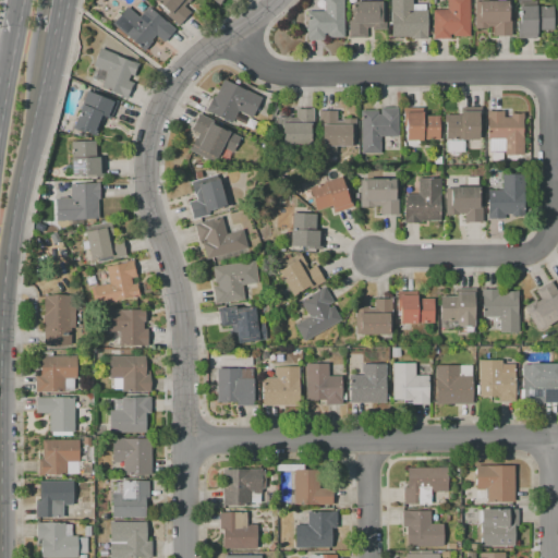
[(189,0),(183,7),(190,12),(178,25),(166,14),(168,11),(155,0),(189,0)]
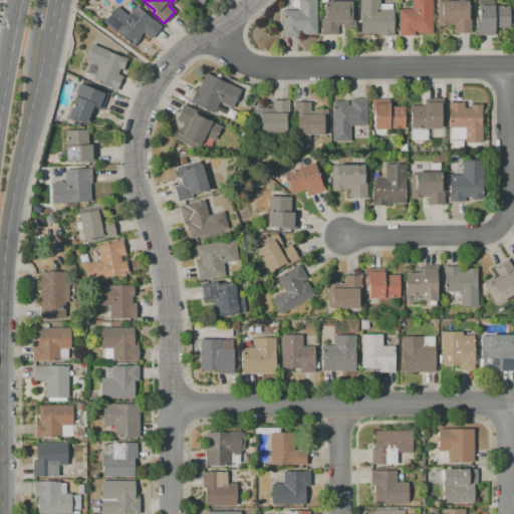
[(316,0),(316,34),(300,34),(300,31),(298,31),(298,36),(282,36),(282,10),(298,10),(298,0),(316,0)]
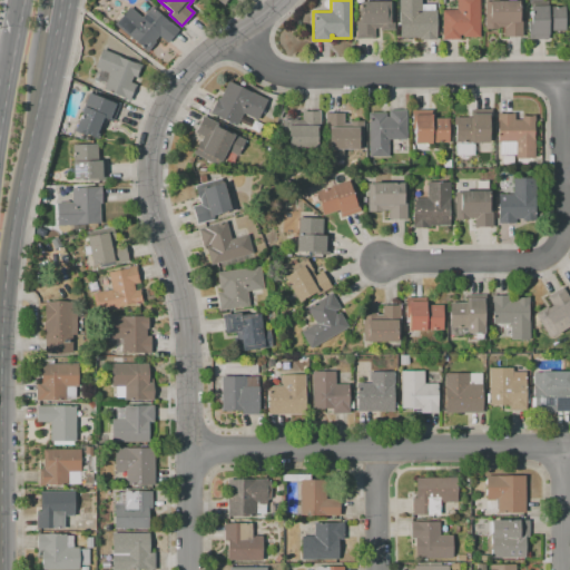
[(400,37),(399,0),(421,0),(421,5),(436,5),(436,39),(419,39),(419,37),(400,37)]
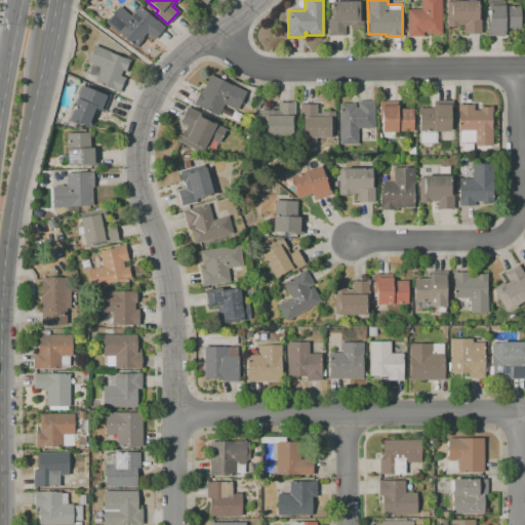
[(406,36),(406,9),(419,9),(419,0),(442,0),(442,34),(426,34),(426,32),(422,32),(422,36),(406,36)]
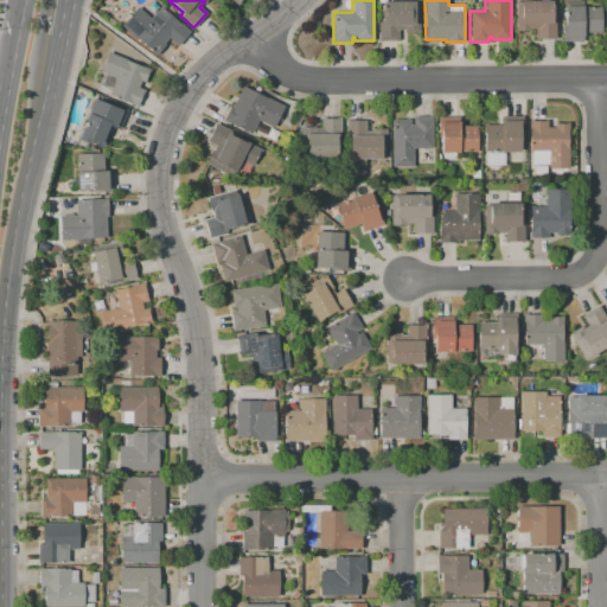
[(516,2),(551,1),(551,21),(555,21),(555,39),(537,39),(536,29),(531,29),(531,31),(516,31),(516,2)]
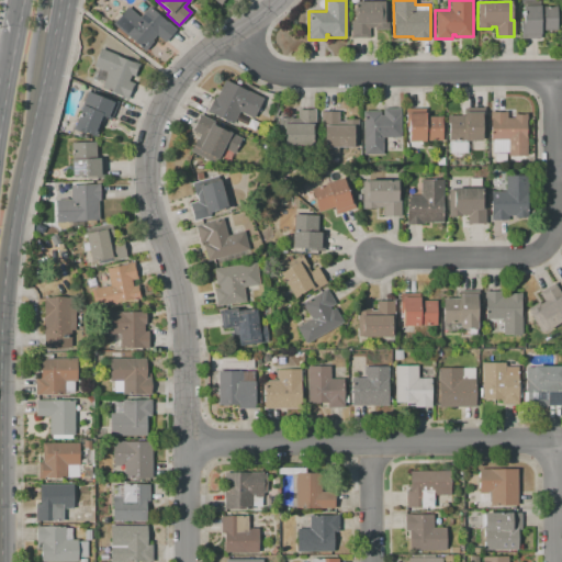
[(350,37),(350,21),(353,21),(353,2),(388,2),(388,30),(374,30),(374,27),(369,27),(369,37),(350,37)]
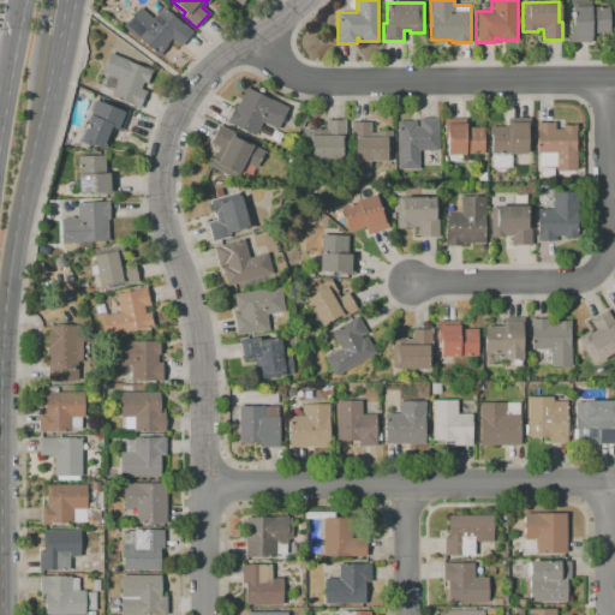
[(572,6),(609,6),(609,33),(591,34),(591,41),(569,41),(569,28),(572,28),(572,6)]
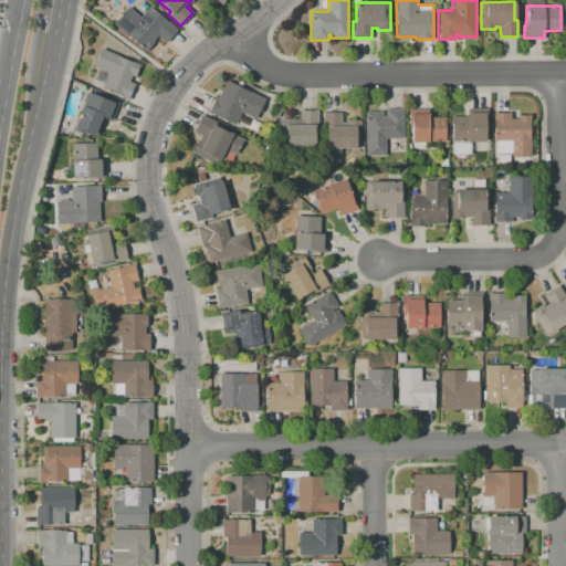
[(177,30),(166,42),(157,35),(153,40),(154,41),(145,51),(114,24),(128,7),(140,17),(149,7),(177,30)]
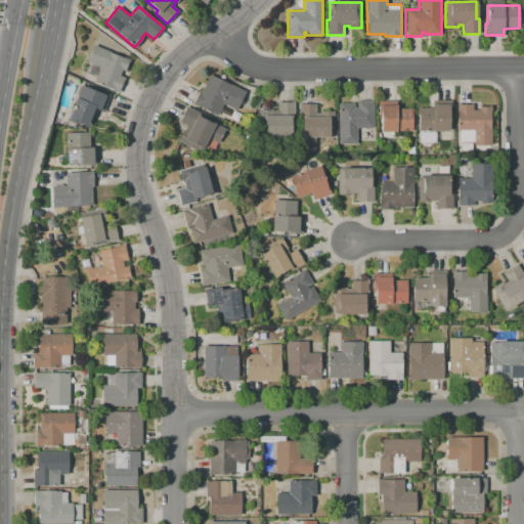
[(93,44),(129,59),(125,72),(122,71),(120,76),(124,78),(118,92),(94,83),(100,68),(86,61),(93,44)]
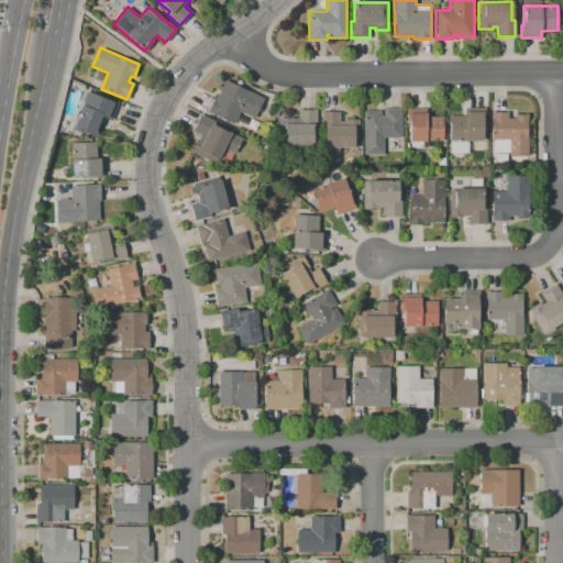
[(225,79),(264,99),(254,119),(240,111),(233,124),(207,111),(214,97),(216,98),(225,79)]
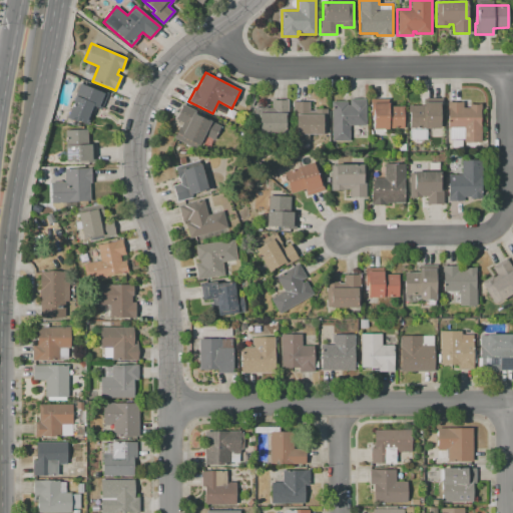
[(78,83),(104,94),(99,108),(94,106),(87,125),(65,116),(78,83)]
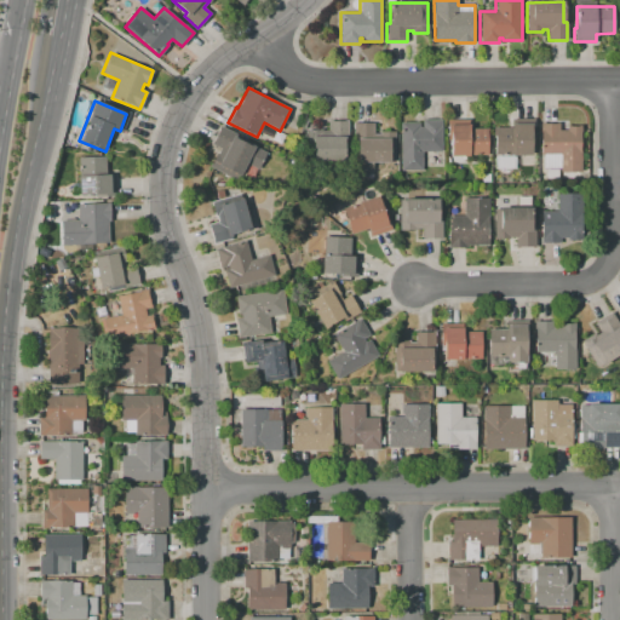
[(401,171),(400,122),(419,122),(419,127),(422,127),(422,120),(442,120),(442,151),(424,151),(424,171),(401,171)]
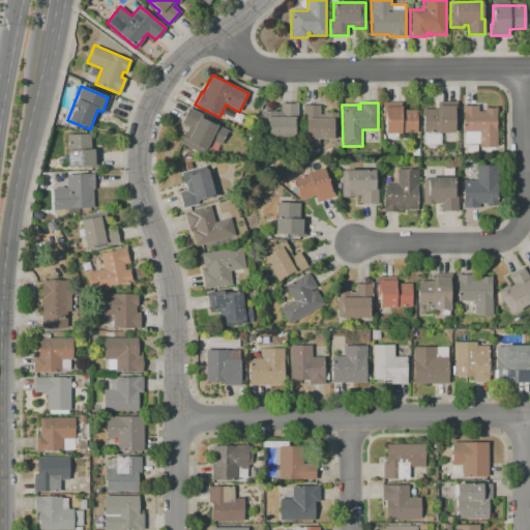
[(384,102),(401,102),(401,110),(415,110),(415,133),(384,133),(384,102)]
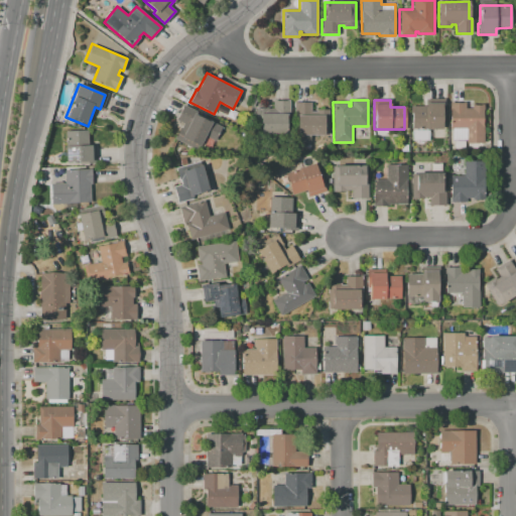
[(260,133),(260,125),(256,125),(256,108),(269,108),(269,109),(273,109),(273,101),(290,101),(290,116),(286,116),(286,133),(260,133)]
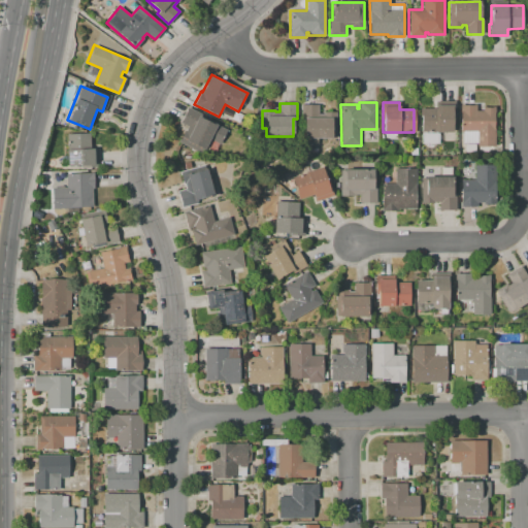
[(460,105),(476,104),(476,111),(483,111),(483,106),(495,106),(496,146),(475,146),(475,153),(464,153),(464,143),(462,143),(462,131),(460,131),(460,105)]
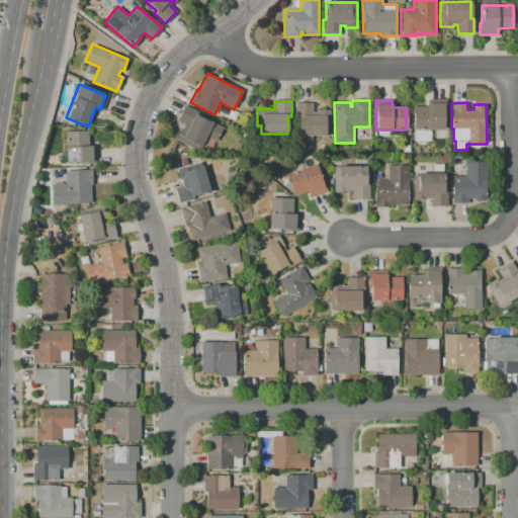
[(295,103),(313,103),(313,111),(316,111),(316,109),(330,109),(330,136),(312,136),(312,141),(306,141),(306,149),(295,149),(295,103)]
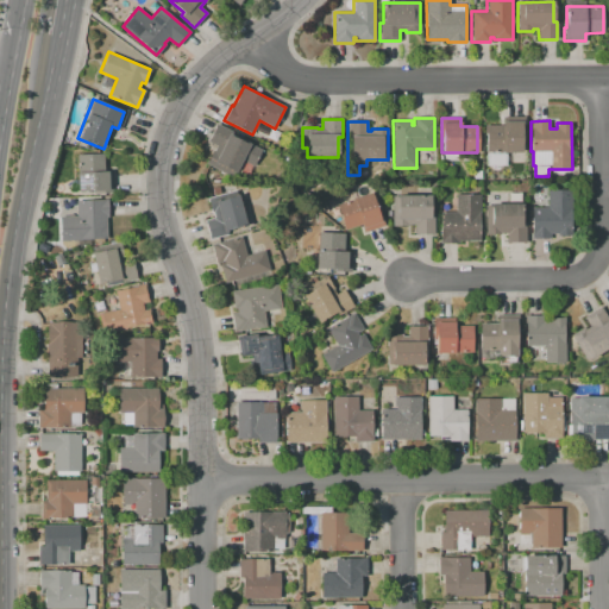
[(485,151),(485,125),(502,125),(502,121),(523,121),(523,151),(485,151)]
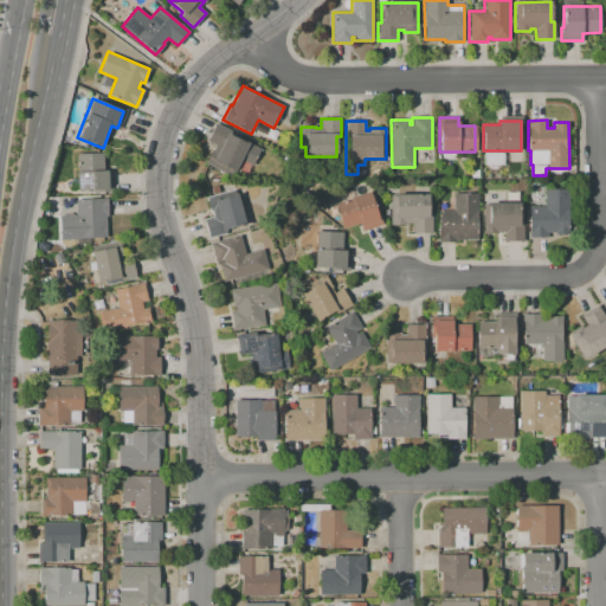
[(216,123),(250,141),(249,143),(260,149),(252,165),(240,160),(232,176),(205,162),(211,149),(212,150),(214,144),(206,141),(216,123)]
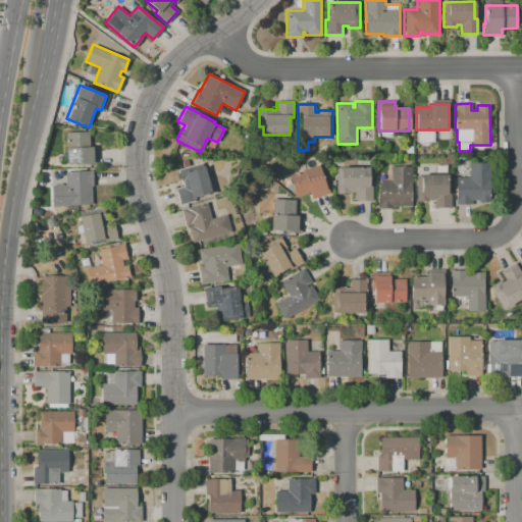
[(66,133),(89,132),(89,147),(97,147),(97,163),(66,164),(66,133)]
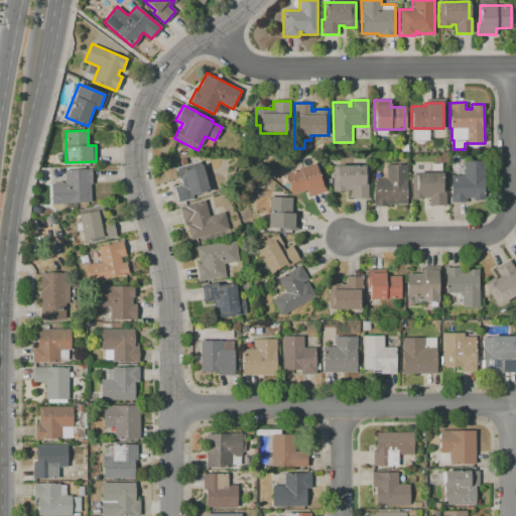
[(427,140),(428,152),(419,152),(419,140),(427,140)]
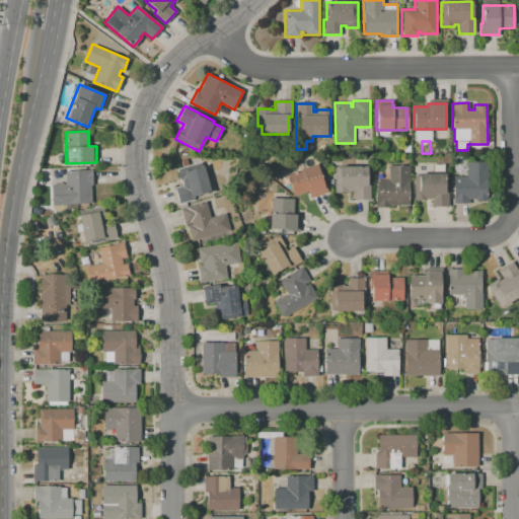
[(178,205),(174,188),(182,186),(181,181),(179,181),(176,169),(201,162),(210,193),(193,198),(194,201),(178,205)]
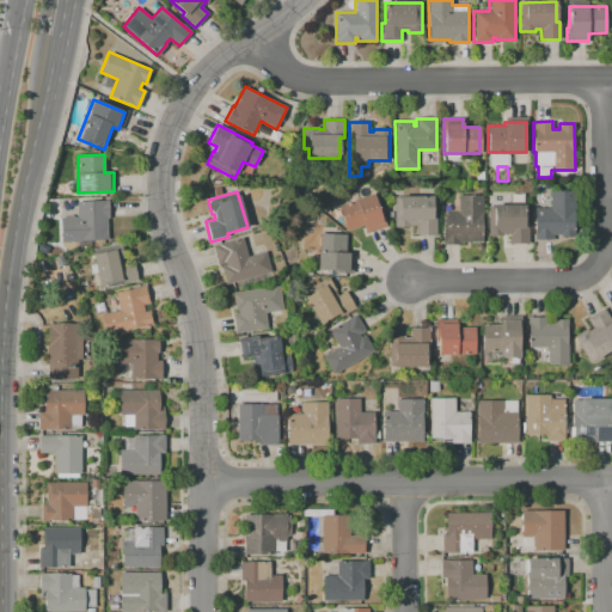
[(574,191),(574,237),(561,237),(561,234),(552,234),(552,239),(534,240),(534,209),(550,209),(550,191),(574,191)]
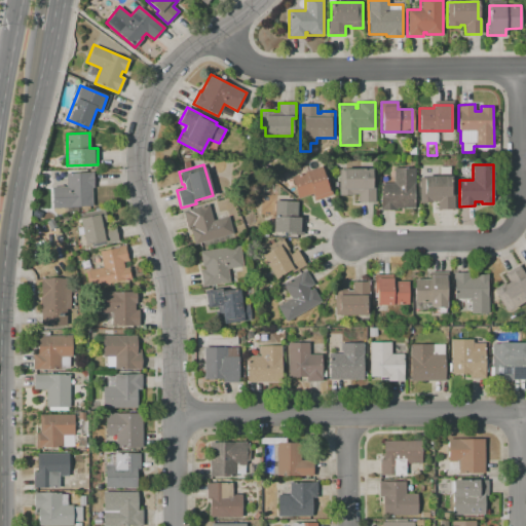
[(321,166),(330,196),(314,200),(312,194),(297,198),(290,177),(321,166)]
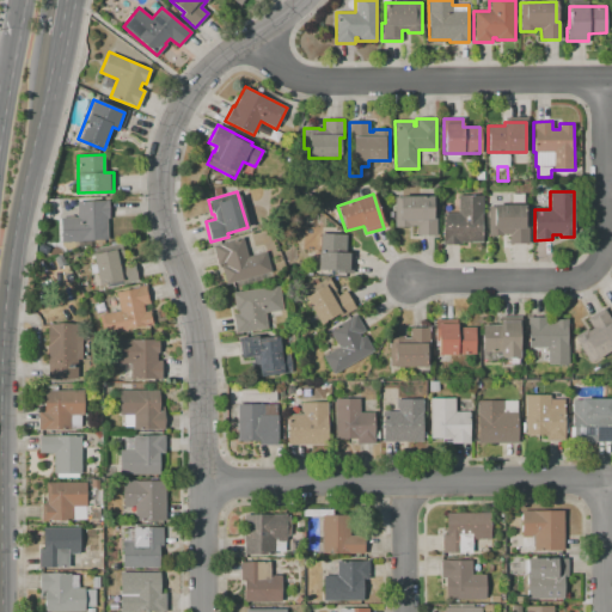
[(436,234),(416,234),(416,225),(409,225),(409,227),(395,227),(395,197),(432,196),(432,213),(436,213),(436,234)]
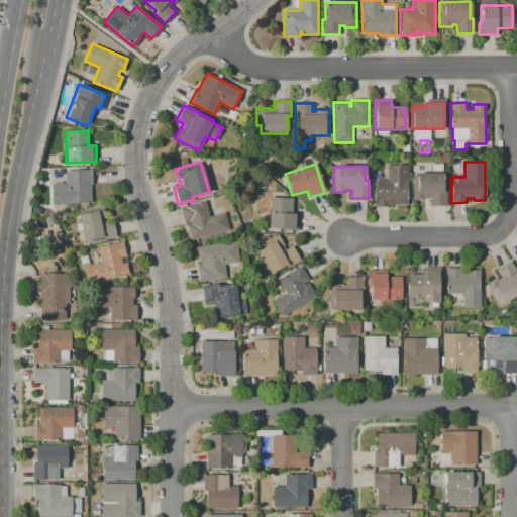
[(407,166),(407,204),(389,205),(389,206),(374,206),(374,180),(387,180),(387,166),(407,166)]
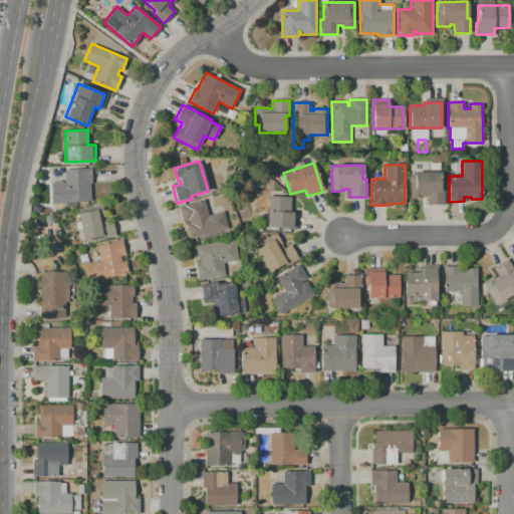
[(90,201),(50,202),(50,183),(64,182),(64,170),(90,169),(90,184),(89,184),(90,201)]
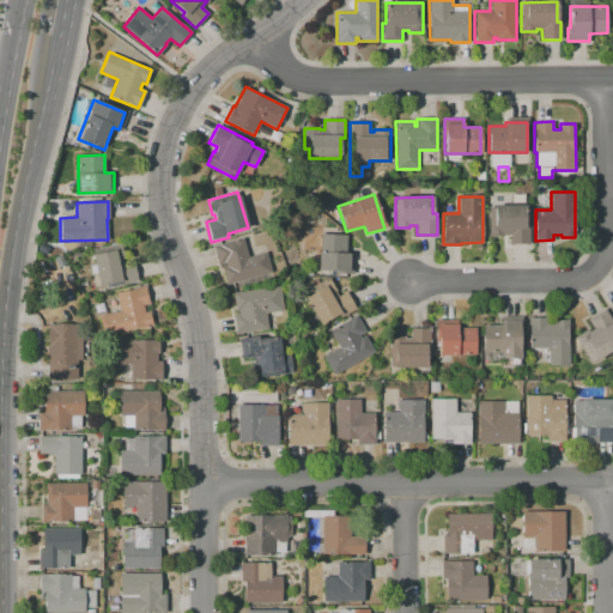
[(489,206),(526,206),(526,225),(528,225),(529,243),(510,244),(510,235),(489,235),(489,206)]
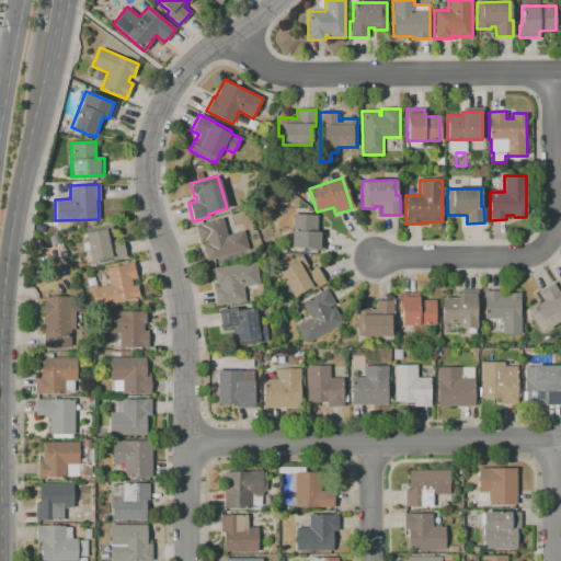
[(293,214),(317,215),(316,231),(324,232),(323,251),(306,250),(306,248),(290,248),(293,214)]
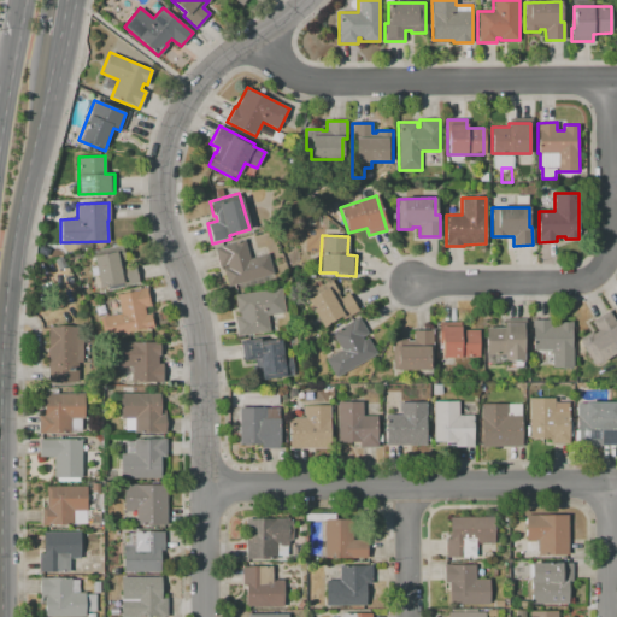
[(228,288),(223,269),(227,268),(225,264),(219,266),(215,247),(245,239),(250,258),(268,253),(274,275),(228,288)]
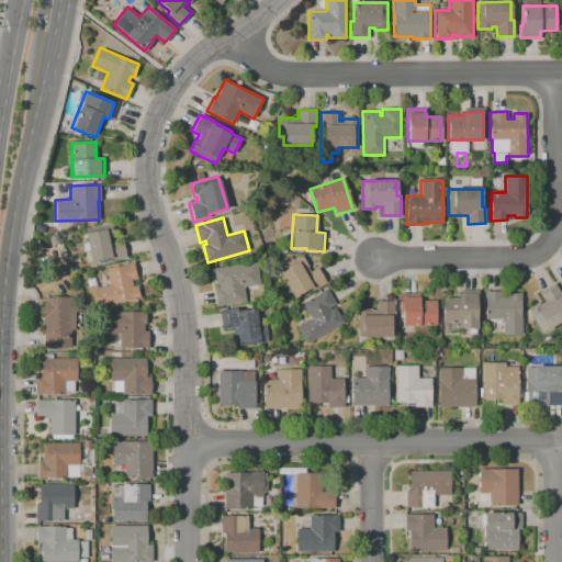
[(83,229),(111,224),(114,240),(122,239),(126,258),(98,265),(97,261),(91,262),(83,229)]
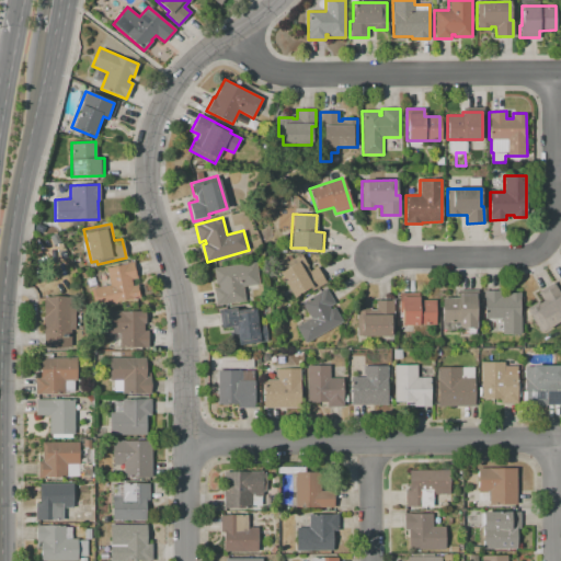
[(293,296),(276,268),(279,267),(276,262),(285,256),(288,262),(300,254),(308,266),(307,266),(309,272),(317,267),(325,283),(311,290),(309,287),(293,296)]
